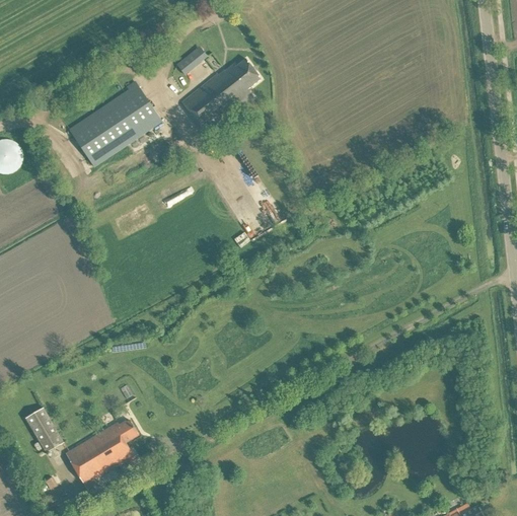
[(191,50),(175,63),(183,73),(200,61),(191,50)]
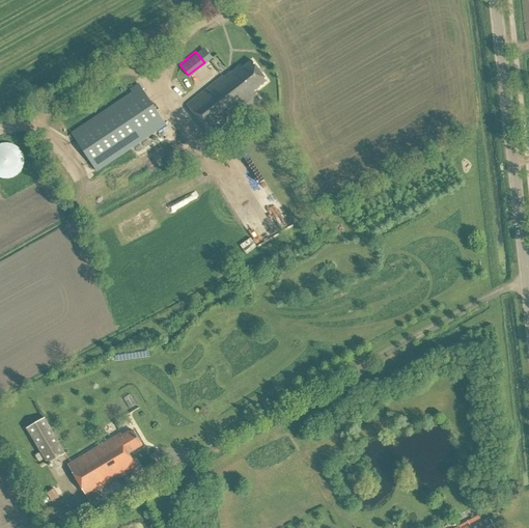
[(251,89),(266,79),(250,59),(240,66),(238,64),(229,71),(228,70),(221,75),(221,74),(184,103),(210,137),(258,99),(251,89)]
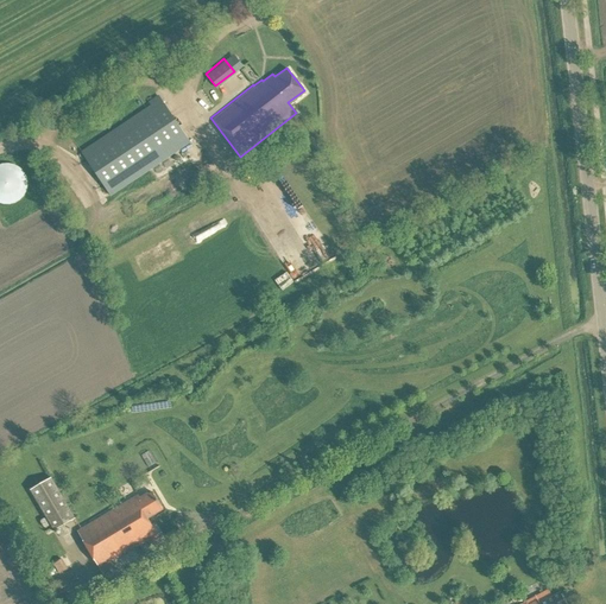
[(158,97),(150,103),(81,150),(111,194),(188,141),(158,97)]
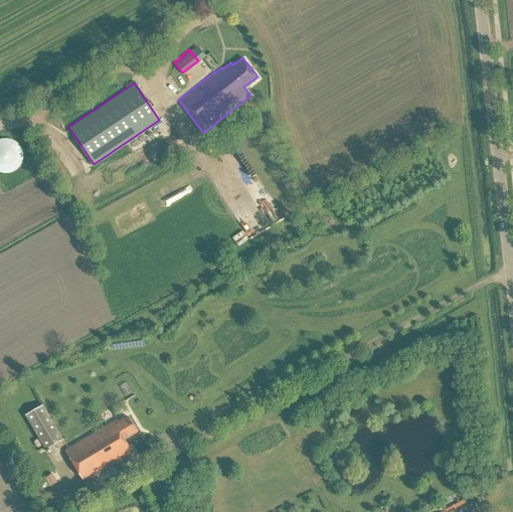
[(6,138),(3,138),(0,138),(0,172),(3,172),(6,172),(9,172),(12,171),(14,169),(17,168),(18,165),(20,163),(21,160),(22,158),(22,155),(22,152),(21,149),(20,146),(18,144),(16,142),(14,140),(11,139),(9,138),(6,138)]
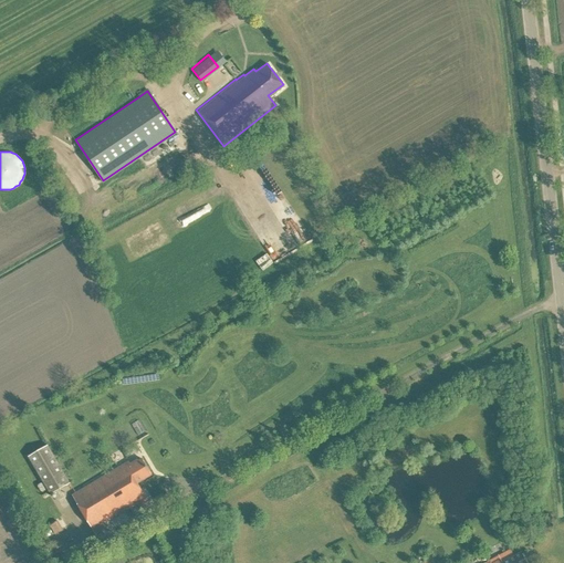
[(27,455),(49,492),(69,481),(47,442),(27,455)]
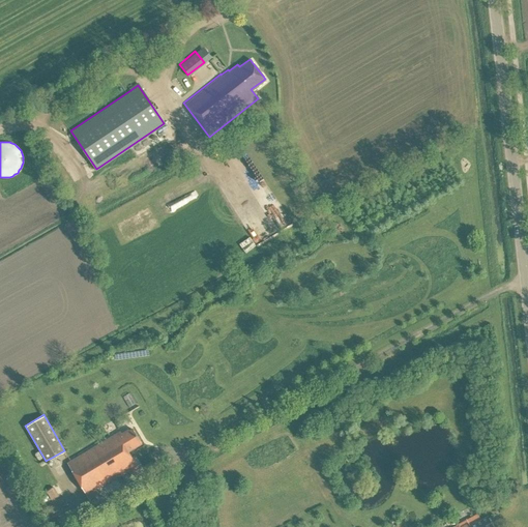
[(118,430),(66,462),(88,498),(97,492),(95,489),(126,469),(129,474),(138,469),(127,450),(141,442),(132,427),(128,429),(127,428),(119,432),(118,430)]
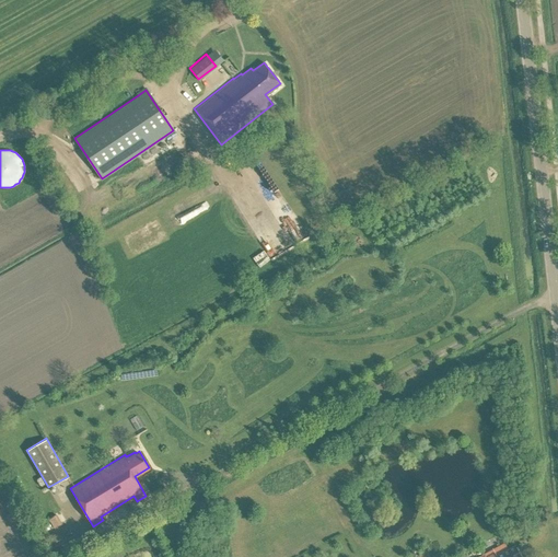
[(519,556),(518,555),(519,550),(518,547),(514,547),(513,545),(493,555),(492,553),(485,556),(483,553),(475,556),(519,556)]
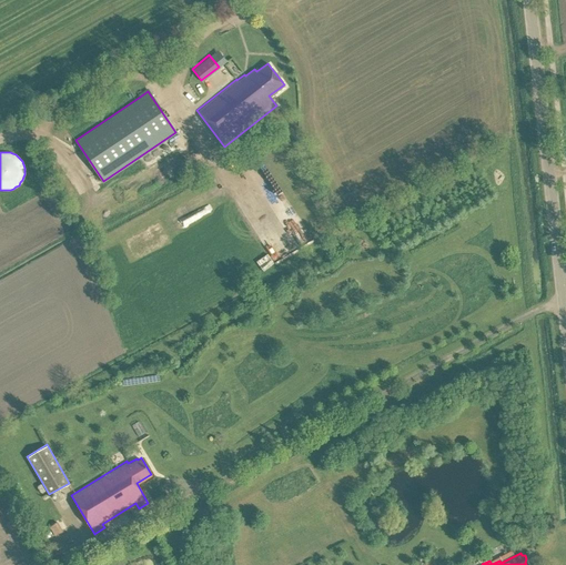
All buildings are outlined.
